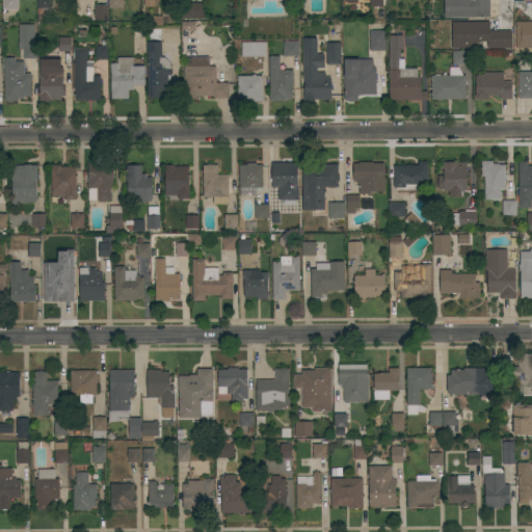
[(18,0),(18,9),(2,9),(1,0),(18,0)]
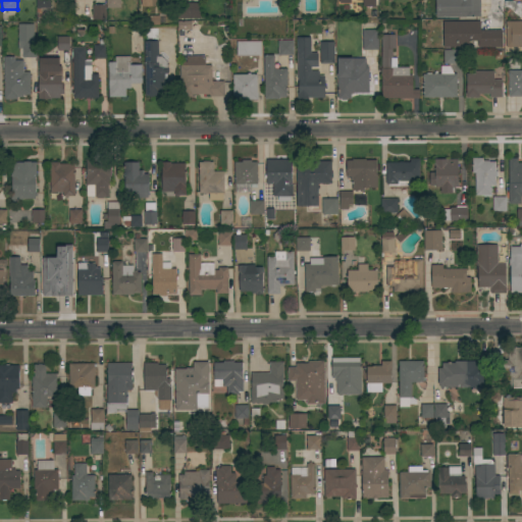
[(119,0),(119,8),(106,8),(106,0),(119,0)]
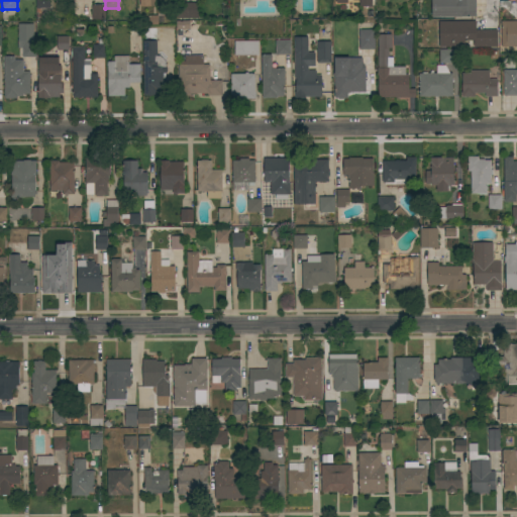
[(198,2),(197,18),(176,18),(176,0),(185,0),(185,2),(198,2)]
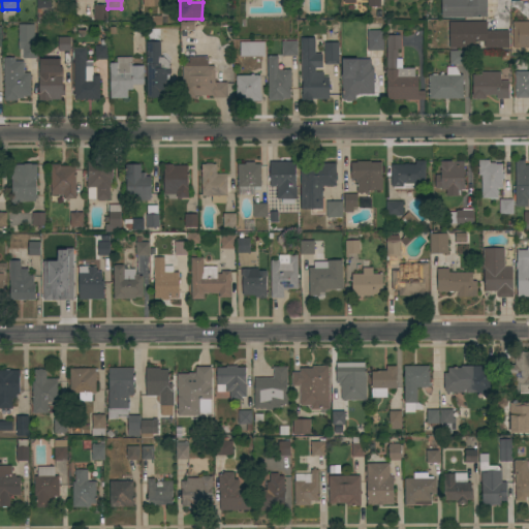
[(486,0),(486,17),(470,17),(470,18),(446,18),(446,0),(486,0)]
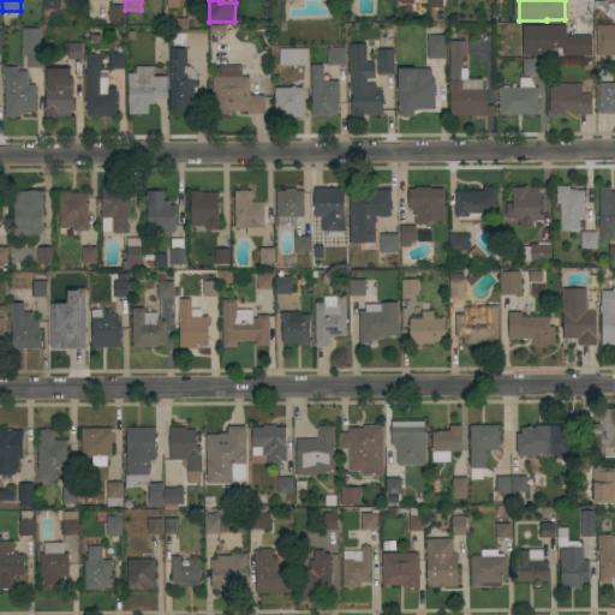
[(124,6),(124,23),(108,23),(108,6),(124,6)]
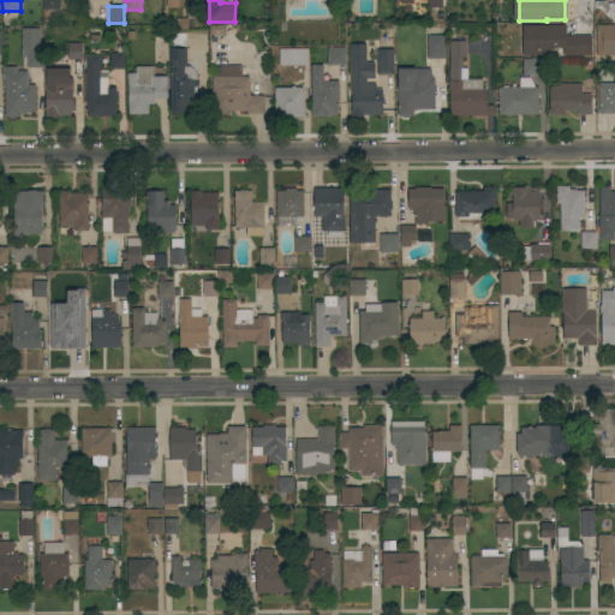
[(565,24),(565,35),(590,35),(590,55),(566,55),(566,54),(521,55),(521,25),(565,24)]
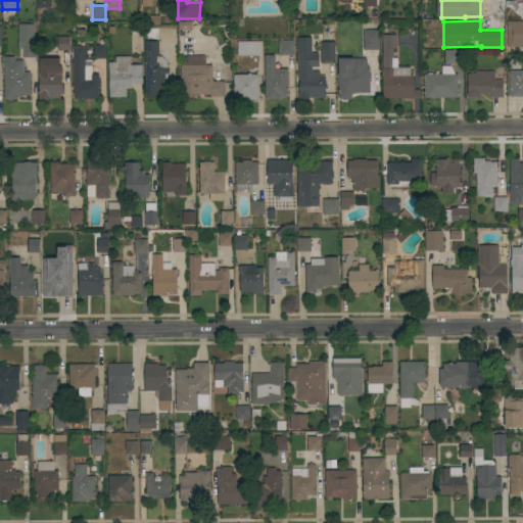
[(522,20),(522,47),(507,47),(506,21),(522,20)]
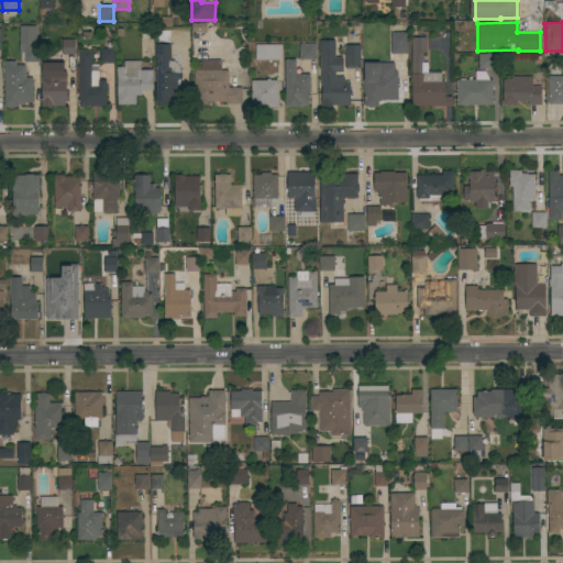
[(195,66),(200,66),(200,59),(191,59),(190,23),(205,23),(205,33),(207,33),(208,61),(220,61),(220,70),(228,70),(228,87),(241,87),(241,103),(225,103),(224,102),(194,102),(194,70),(195,70),(195,66)]
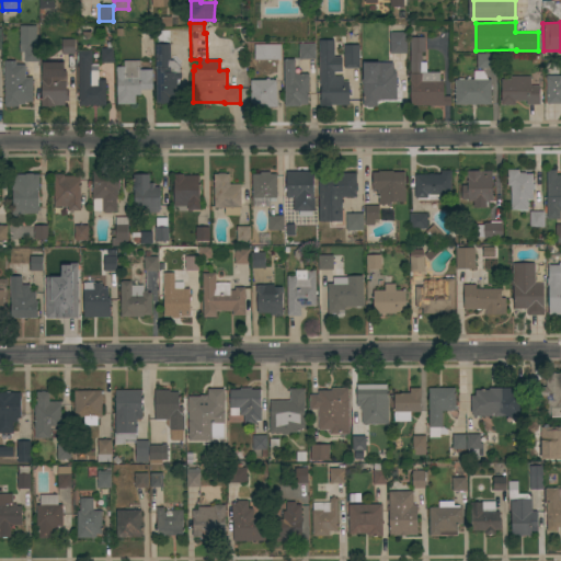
[(19,52),(19,26),(35,26),(35,42),(37,42),(37,61),(23,61),(23,52),(19,52)]
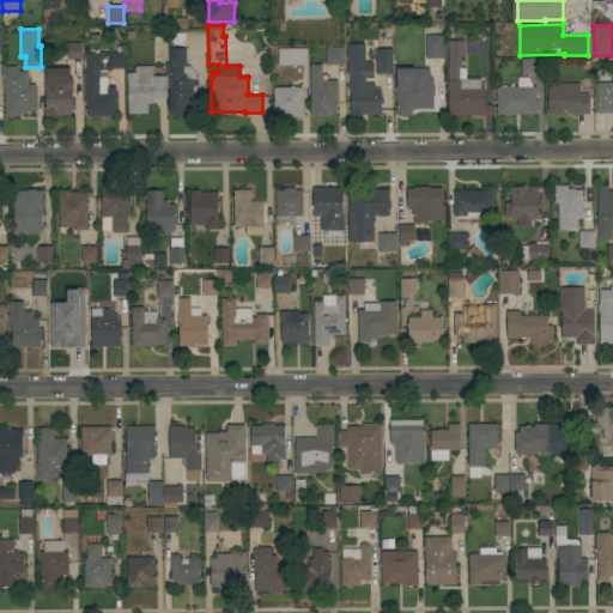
[(424,35),(443,35),(443,59),(425,59),(424,35)]
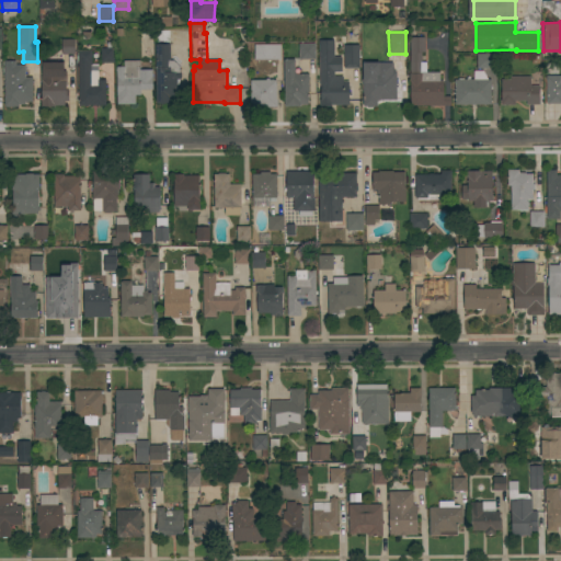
[(410,105),(410,82),(409,82),(409,37),(424,37),(424,38),(425,38),(425,48),(424,48),(424,53),(421,53),(421,61),(425,61),(425,72),(439,72),(439,80),(443,80),(443,96),(450,96),(450,105),(410,105)]
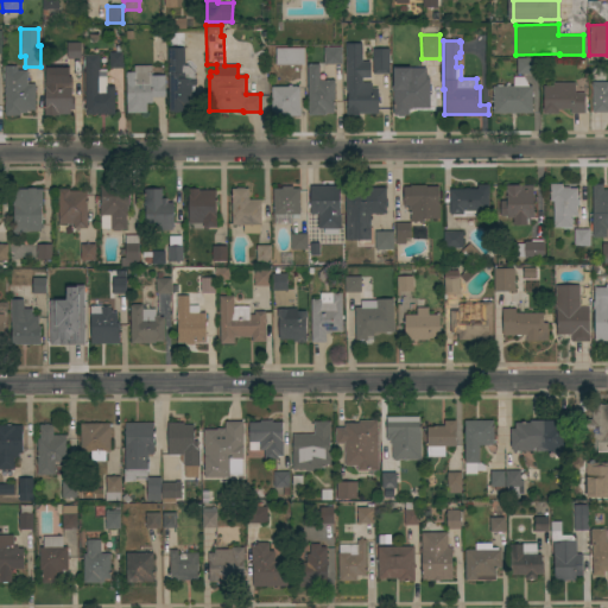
[(67,58),(65,43),(81,43),(81,58),(67,58)]
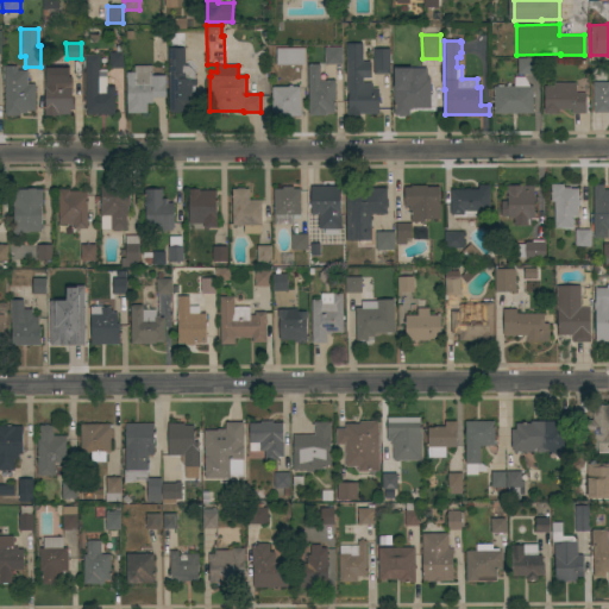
[(378,114),(359,114),(359,115),(346,115),(346,108),(347,108),(347,93),(346,93),(346,44),(362,43),(362,62),(370,62),(370,77),(362,77),(362,82),(371,82),(371,88),(378,88),(378,114)]
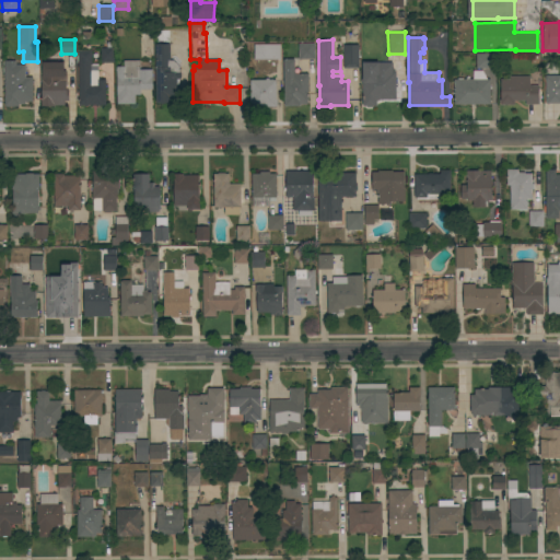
[(100,63),(100,48),(106,48),(106,43),(113,42),(114,62),(100,63)]
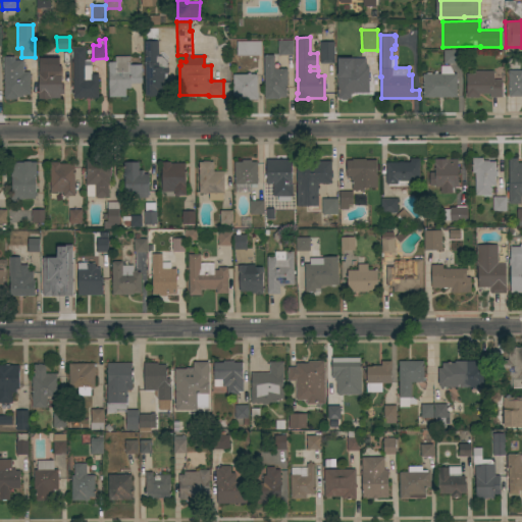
[(277,55),(277,40),(293,40),(293,55),(277,55)]
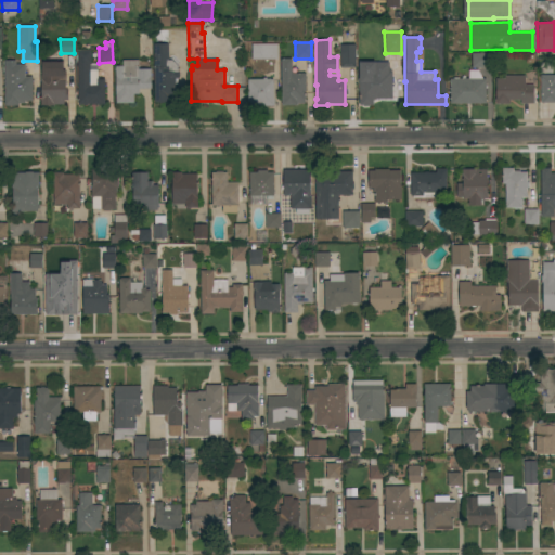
[(178,66),(178,72),(179,73),(178,76),(177,78),(173,78),(175,84),(177,84),(177,98),(166,99),(166,102),(153,102),(153,43),(167,43),(167,60),(171,60),(178,66)]
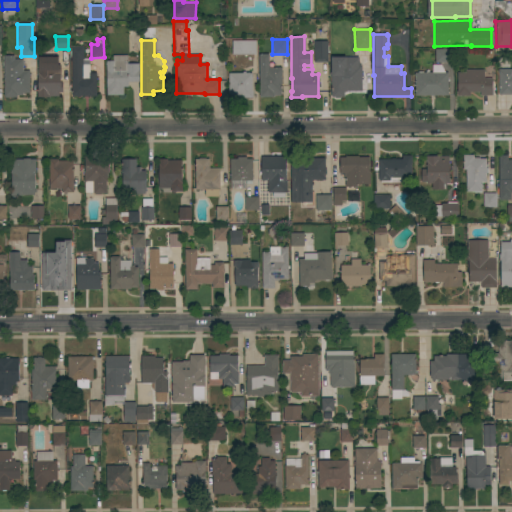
[(231,55),(231,41),(255,40),(255,54),(231,55)]
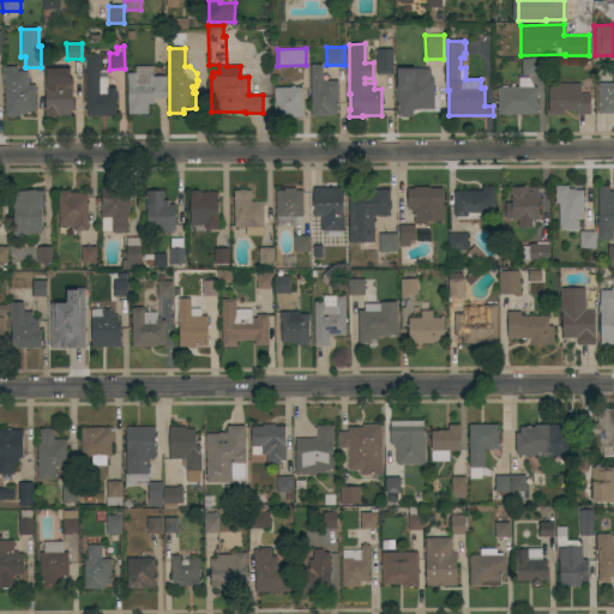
[(375,74),(375,49),(392,49),(392,74),(375,74)]
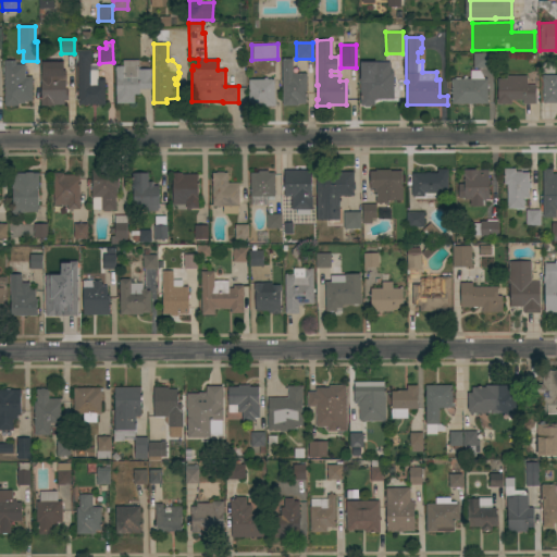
[(90,51),(90,64),(89,64),(89,79),(103,79),(104,104),(77,104),(77,51),(90,51)]
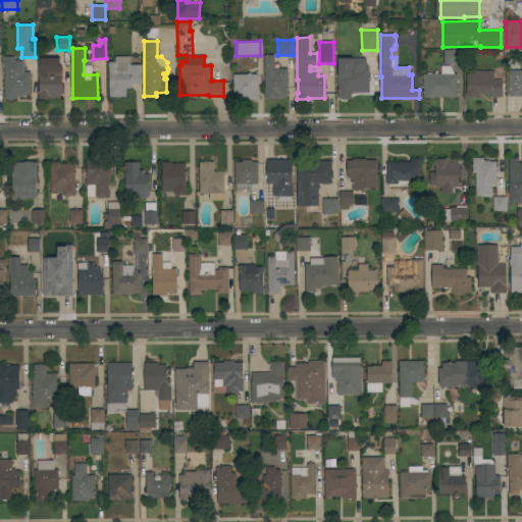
[(461,49),(461,63),(442,63),(442,50),(461,49)]
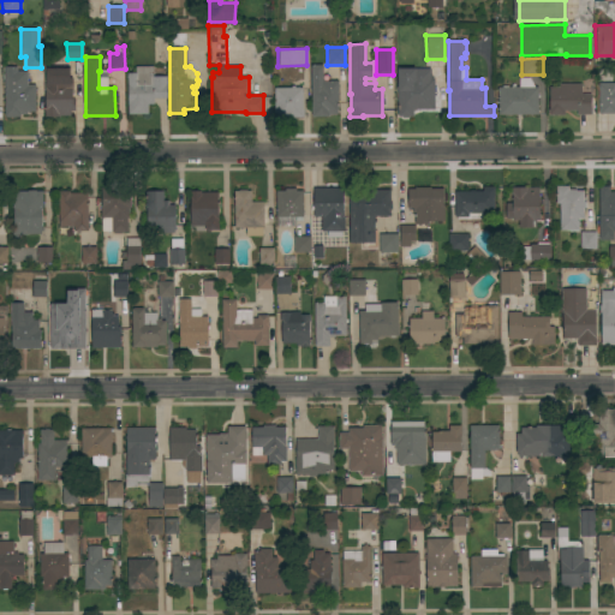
[(322,65),(322,81),(338,81),(338,109),(336,109),(336,114),(328,114),(328,117),(311,117),(310,65),(322,65)]
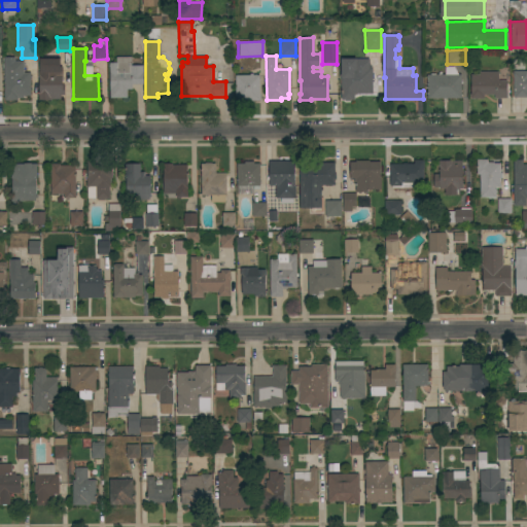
[(115,63),(115,57),(131,57),(131,66),(142,66),(143,84),(131,84),(132,90),(127,90),(127,98),(109,98),(108,63),(115,63)]
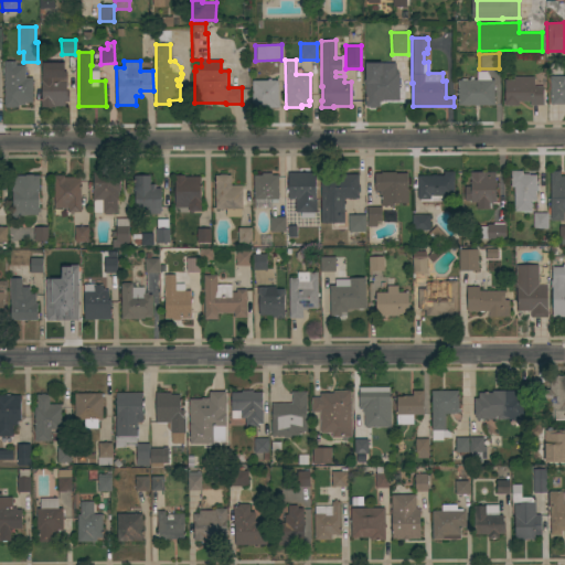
[(66,91),(68,91),(68,102),(64,102),(64,106),(52,106),(52,107),(41,107),(40,98),(41,98),(41,77),(42,77),(42,63),(63,63),(63,72),(66,72),(66,91)]
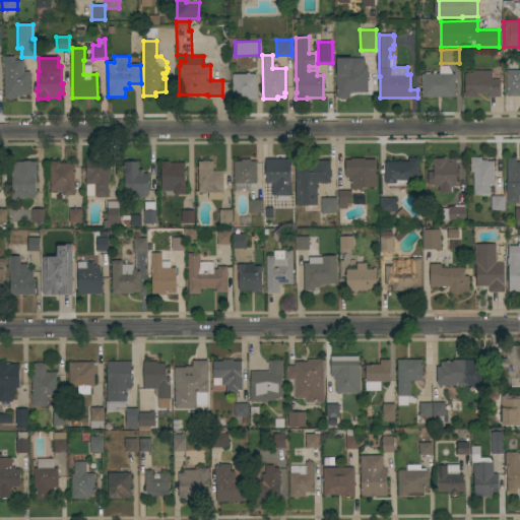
[(366,64),(366,66),(367,66),(367,81),(368,81),(368,92),(351,92),(351,93),(348,93),(349,99),(344,99),(344,100),(339,100),(339,99),(335,99),(335,58),(350,58),(350,59),(363,59),(366,64)]
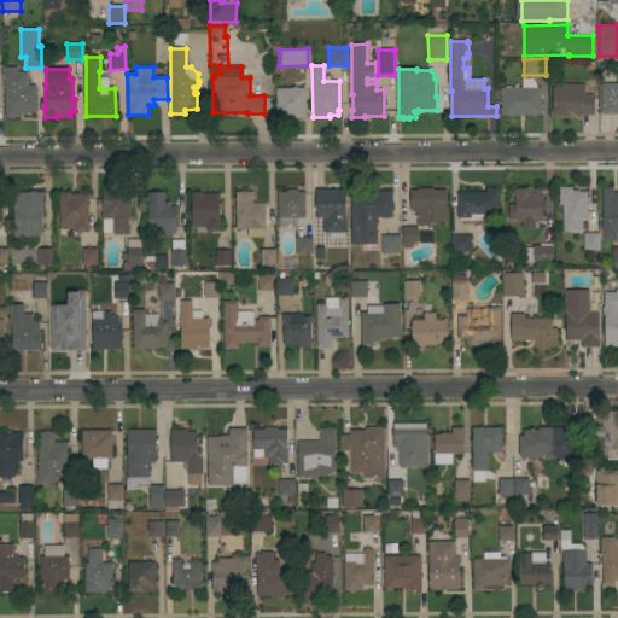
[(27,71),(27,85),(35,85),(35,112),(27,112),(27,115),(19,115),(19,117),(15,117),(5,117),(5,116),(4,116),(4,71),(27,71)]
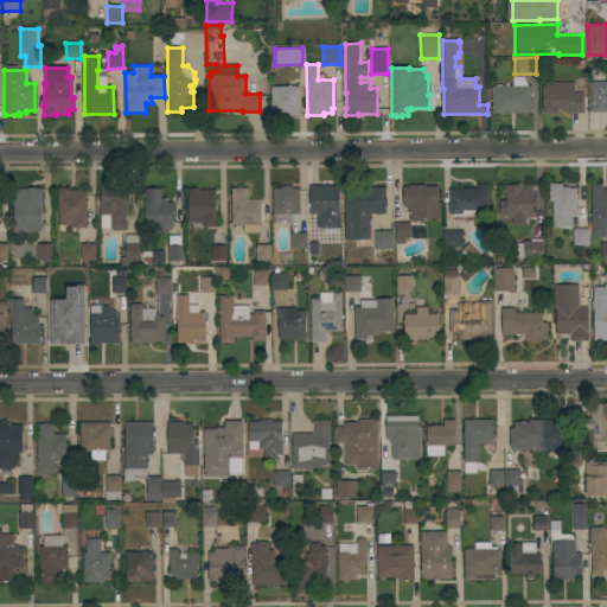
[(526,85),(530,85),(530,113),(491,113),(491,85),(511,85),(511,76),(522,76),(526,85)]
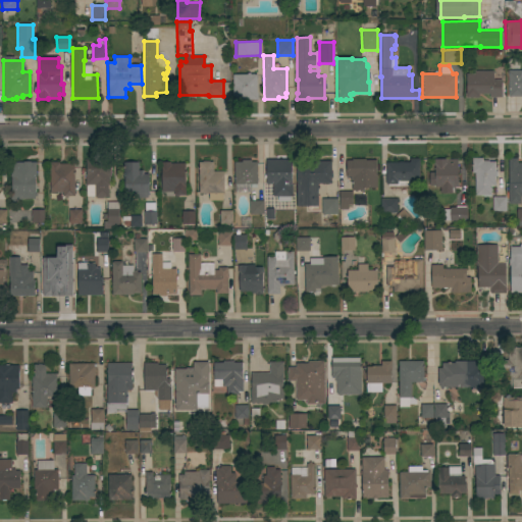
[(492,70),(492,80),(501,80),(502,97),(489,98),(488,94),(478,94),(478,98),(465,98),(465,93),(466,93),(466,74),(474,73),(474,71),(492,70)]
